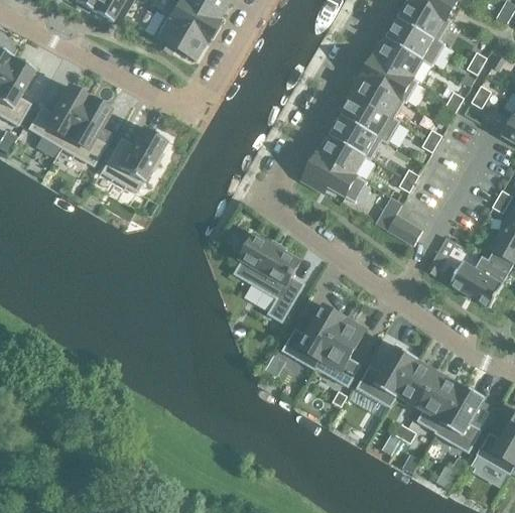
[(92,10),(97,0),(74,0),(92,10)]
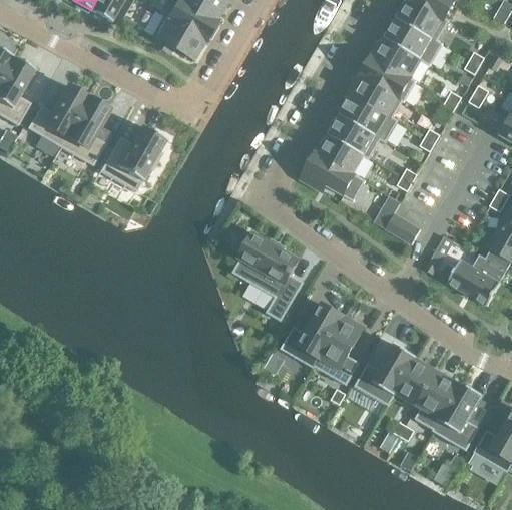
[(109,21),(121,0),(96,0),(91,10),(109,21)]
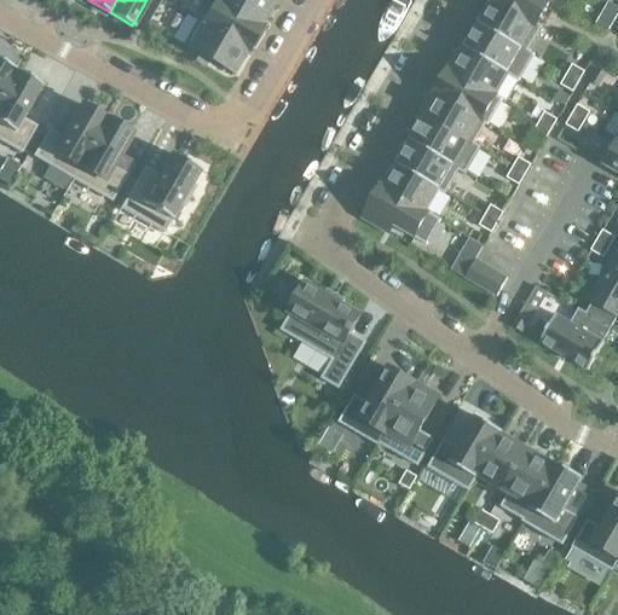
[(204,0),(195,18),(247,47),(260,24),(217,0),(204,0)]
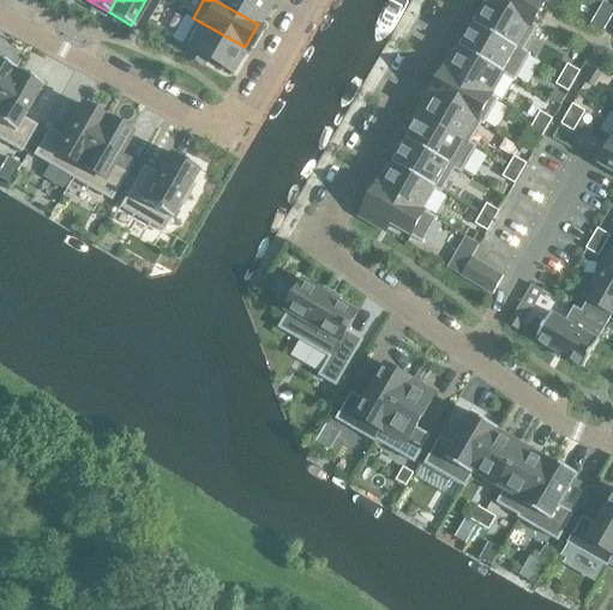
[(215,0),(258,24),(259,23),(257,22),(269,0),(215,0)]
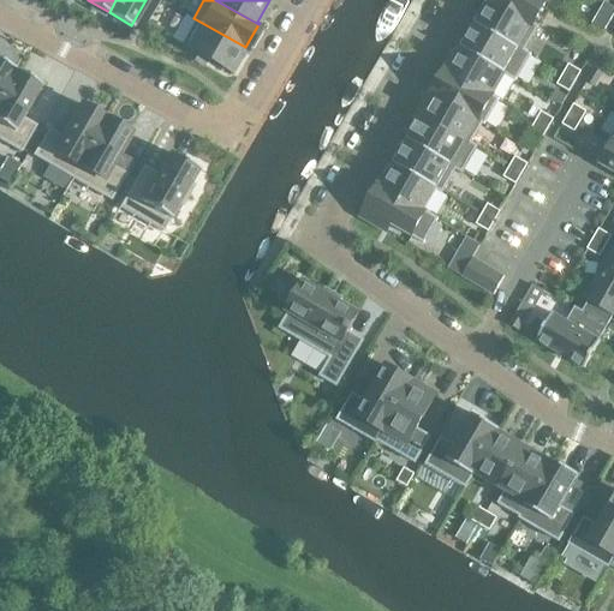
[(486,0),(475,21),(529,52),(530,51),(524,47),(537,23),(534,21),(496,0),(486,0)]
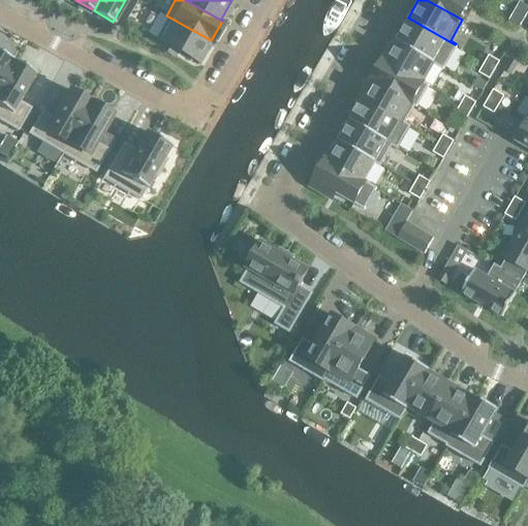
[(427,0),(459,18),(469,0),(427,0)]
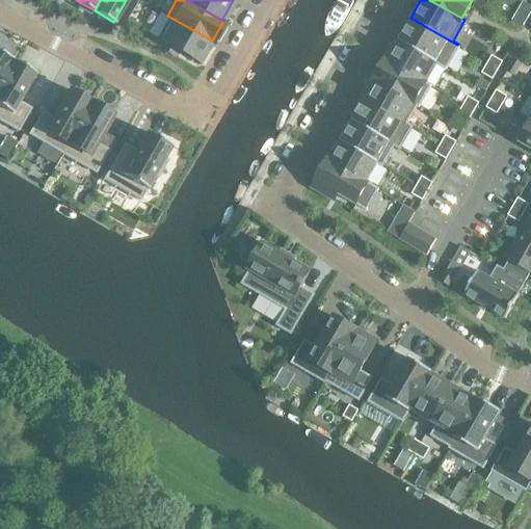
[(528,15),(530,8),(530,3),(524,0),(521,0),(516,7),(528,15)]
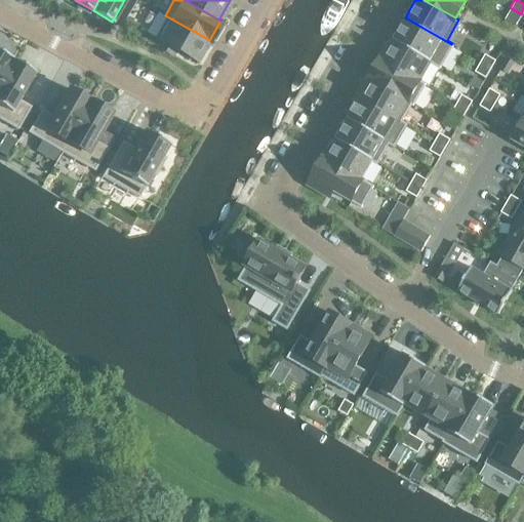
[(125,15),(121,23),(132,30),(136,23),(125,15)]
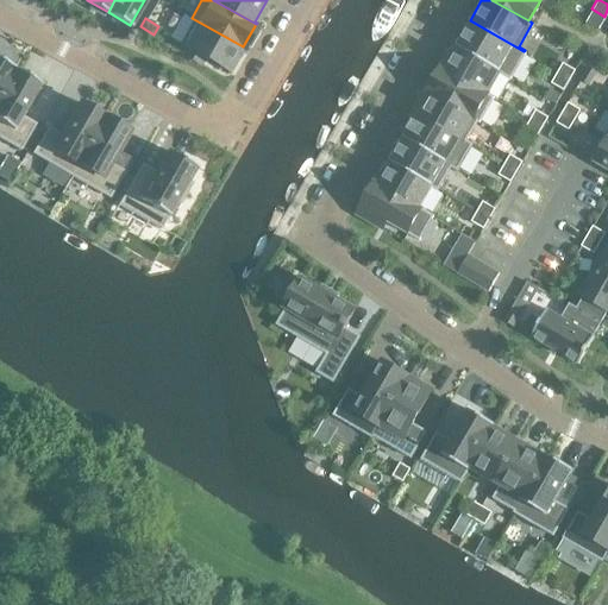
[(192,18),(179,41),(187,45),(185,52),(199,61),(202,54),(227,69),(239,46),(242,49),(243,46),(192,18)]
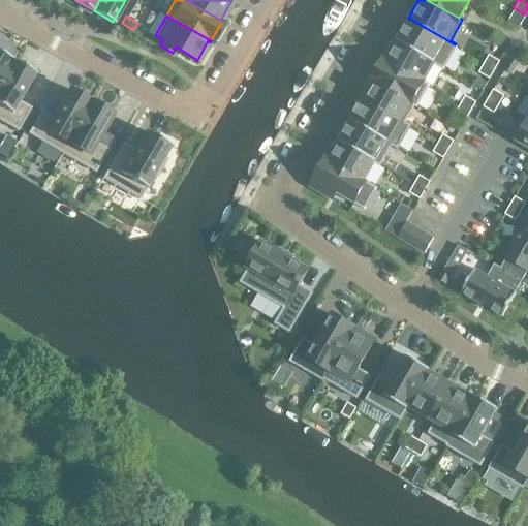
[(443,66),(455,44),(408,18),(396,38),(443,66)]
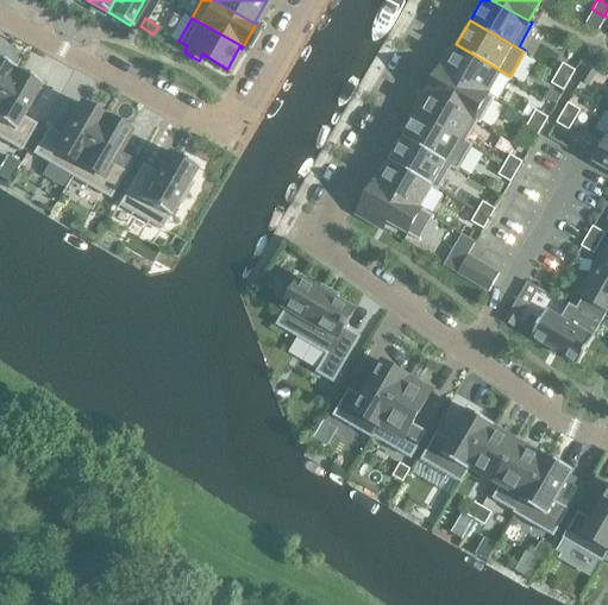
[(494,94),(486,90),(497,70),(509,77),(511,76),(456,44),(453,49),(450,45),(440,61),(445,63),(444,65),(442,64),(440,67),(493,96),(494,94)]
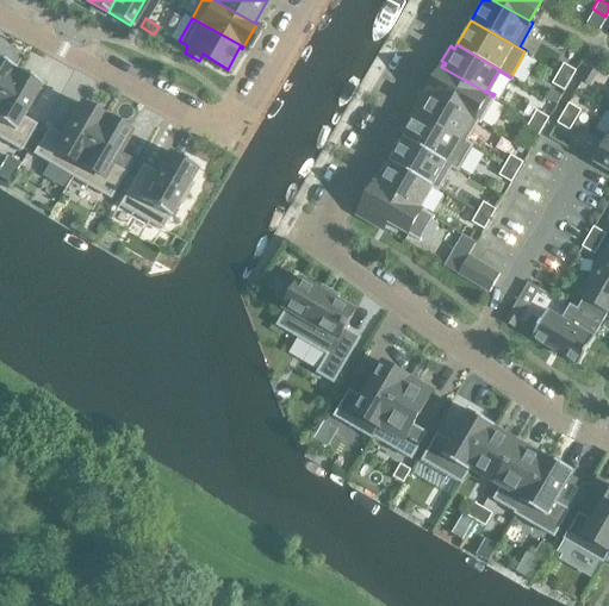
[(0,92),(16,67),(0,57),(0,92)]
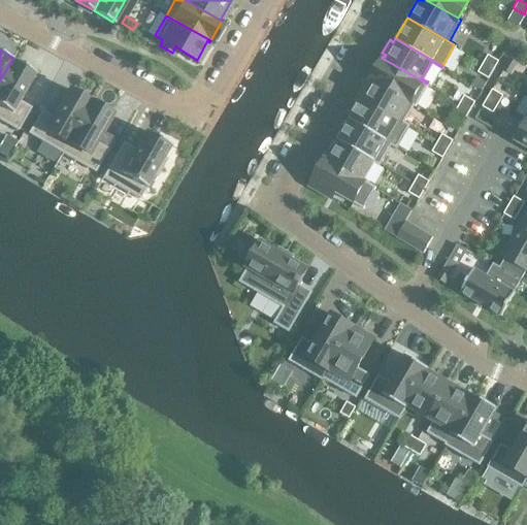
[(498,59),(487,53),(482,61),(493,67),(498,59)]
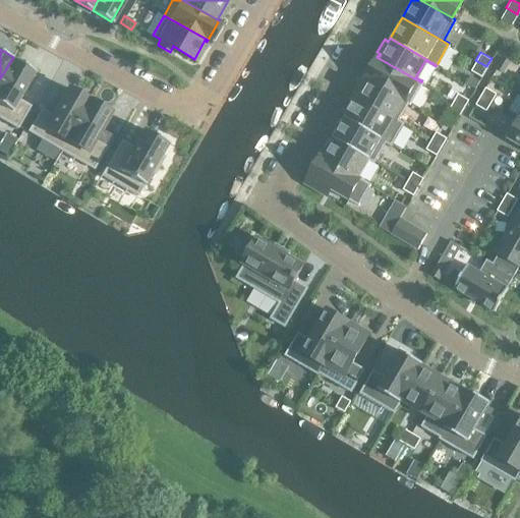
[(503,71),(509,60),(503,56),(496,67),(503,71)]
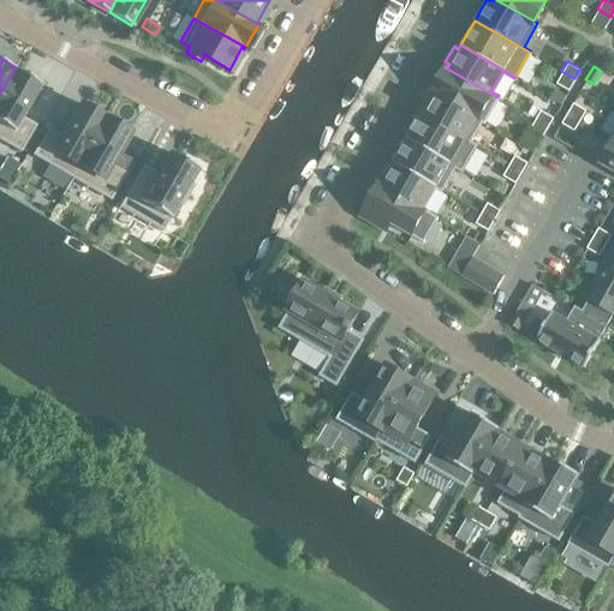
[(40,82),(16,67),(0,93),(0,138),(21,150),(36,121),(22,113),(40,82)]
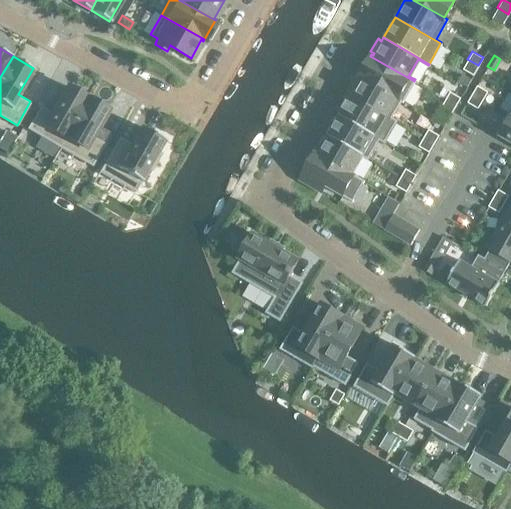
[(359,74),(403,100),(414,81),(370,56),(359,74)]
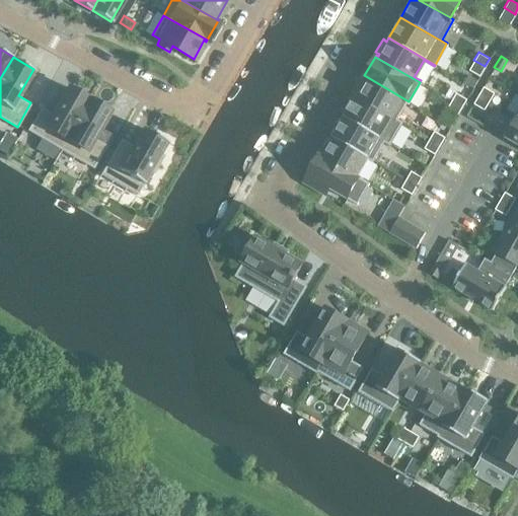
[(473,60),(468,68),(479,75),(485,66),(473,60)]
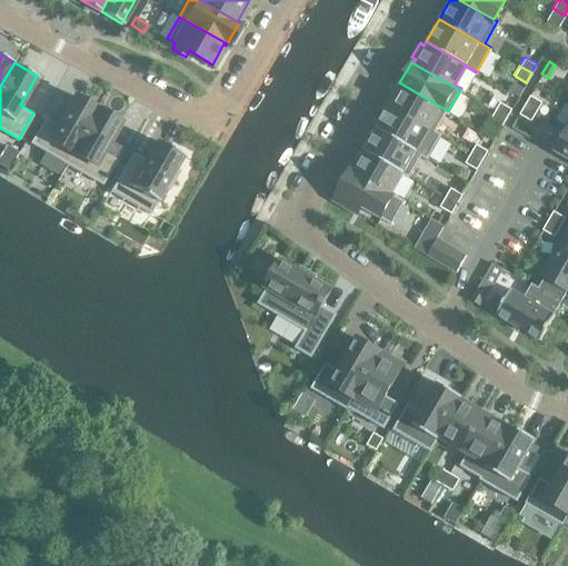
[(435,129),(446,111),(447,112),(448,111),(399,82),(398,85),(400,86),(389,105),(440,133),(441,132),(435,129)]
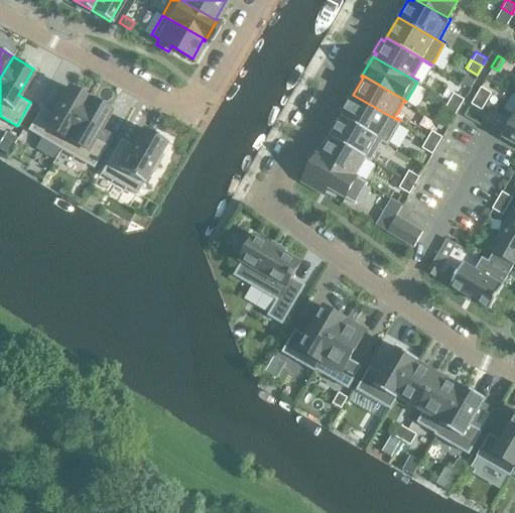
[(51,112),(39,105),(26,128),(59,147),(88,97),(68,85),(51,112)]
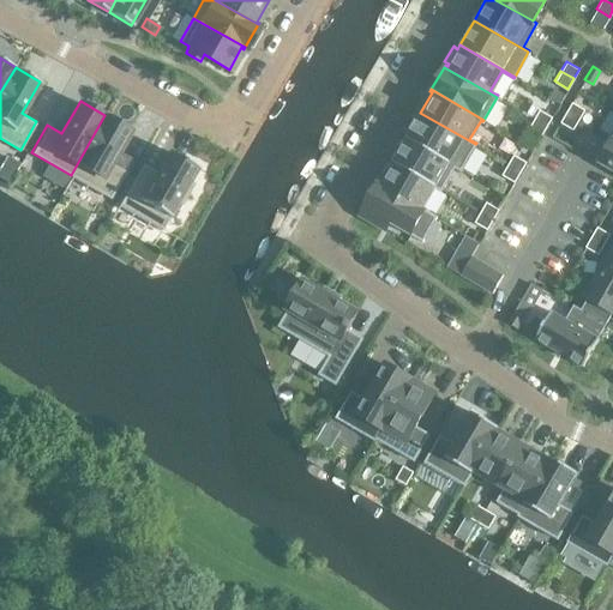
[(578,118),(584,108),(571,101),(565,110),(578,118)]
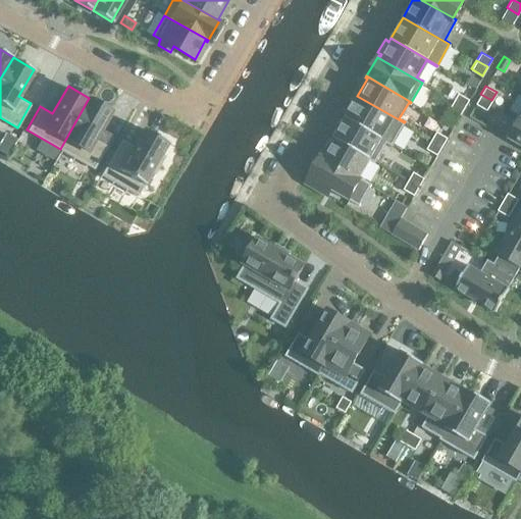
[(464,107),(469,98),(458,92),(454,100),(464,107)]
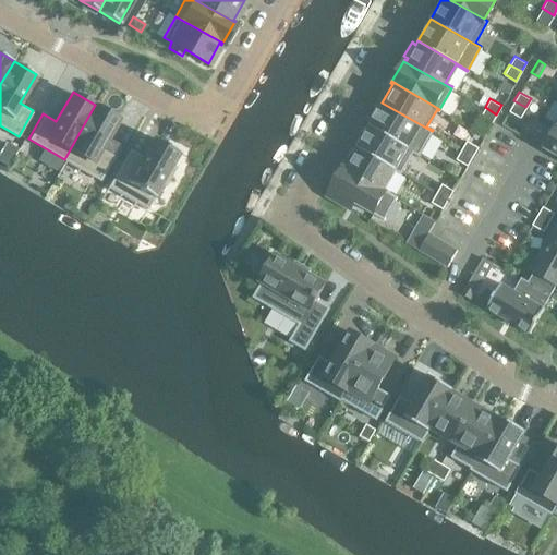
[(508,110),(520,117),(525,107),(513,100),(508,110)]
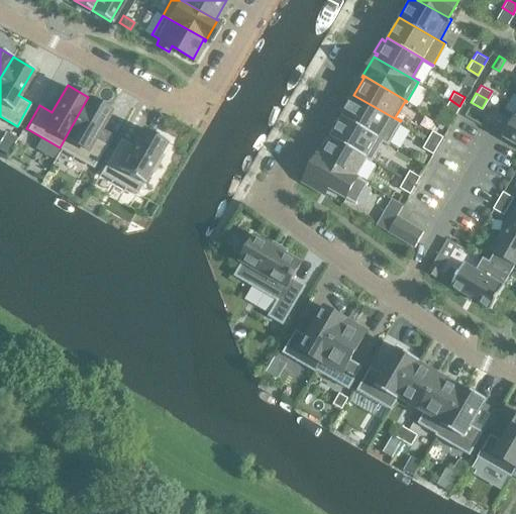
[(389,141),(400,121),(353,95),(342,115),(389,141)]
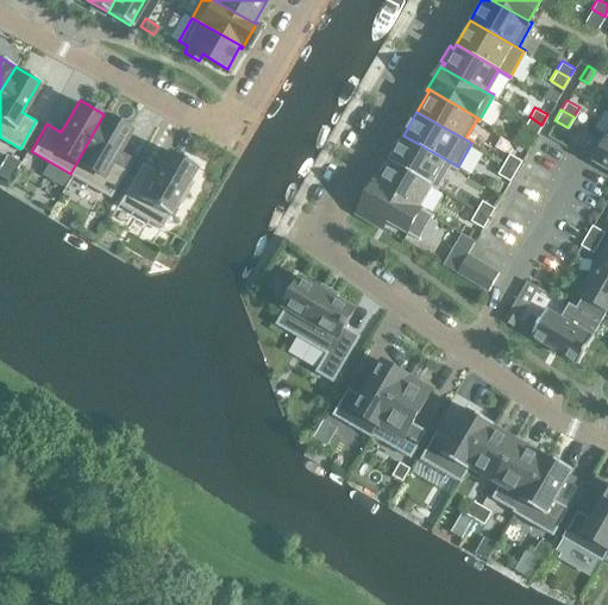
[(129,128),(104,114),(70,174),(108,196),(124,169),(110,161),(129,128)]
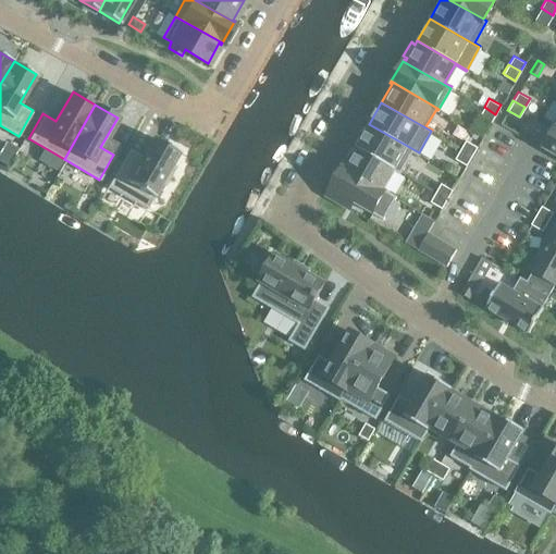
[(479,117),(490,123),(495,114),(484,107),(479,117)]
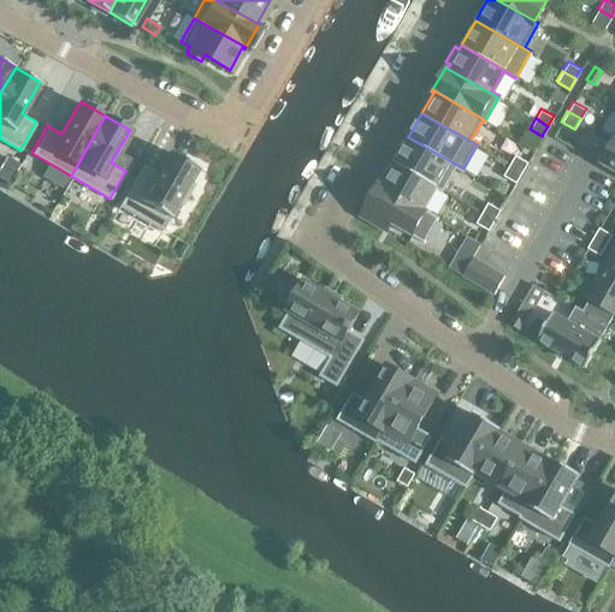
[(596,159),(614,170),(614,138),(609,135),(596,159)]
